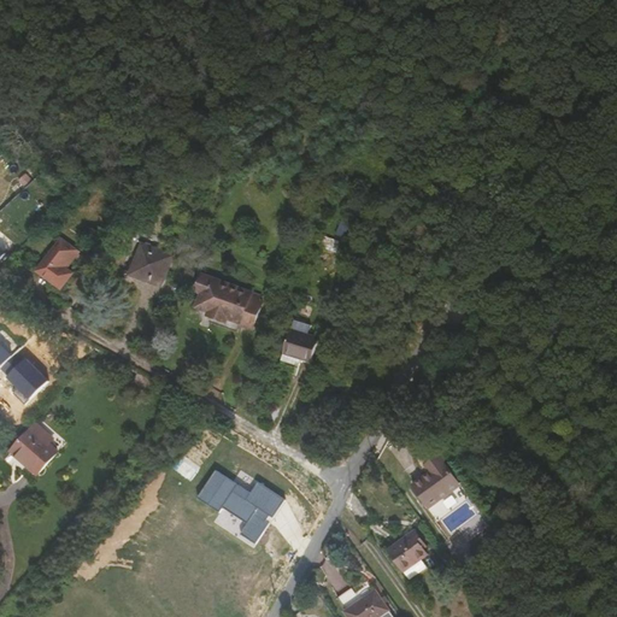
[(351,225),(340,222),(336,235),(346,239),(351,225)]
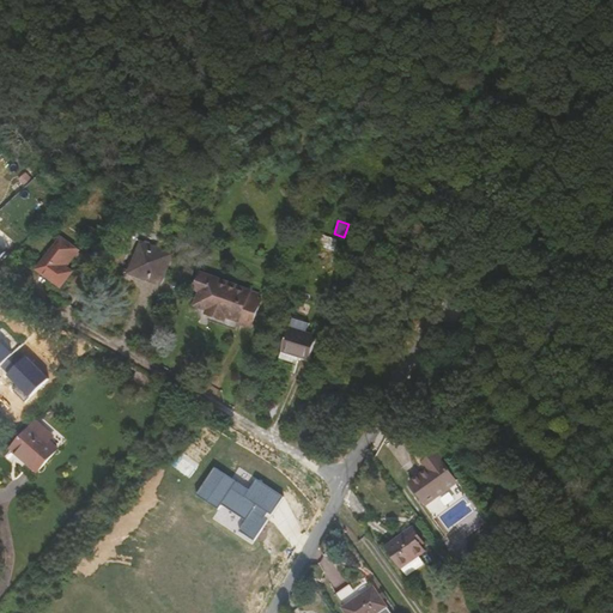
[(322,236),(320,246),(335,252),(338,242),(322,236)]
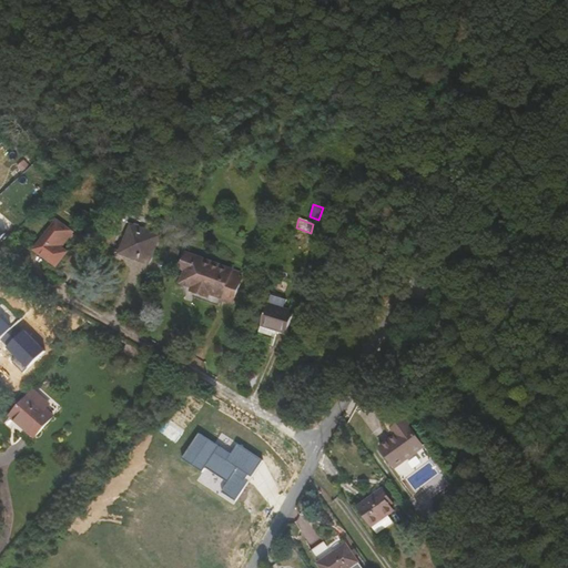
[(62,247),(73,233),(57,221),(34,250),(58,266),(68,252),(62,247)]
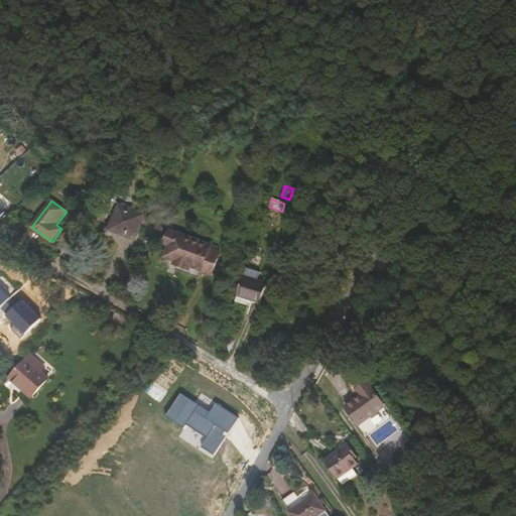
[(119,204),(109,230),(135,241),(145,215),(119,204)]
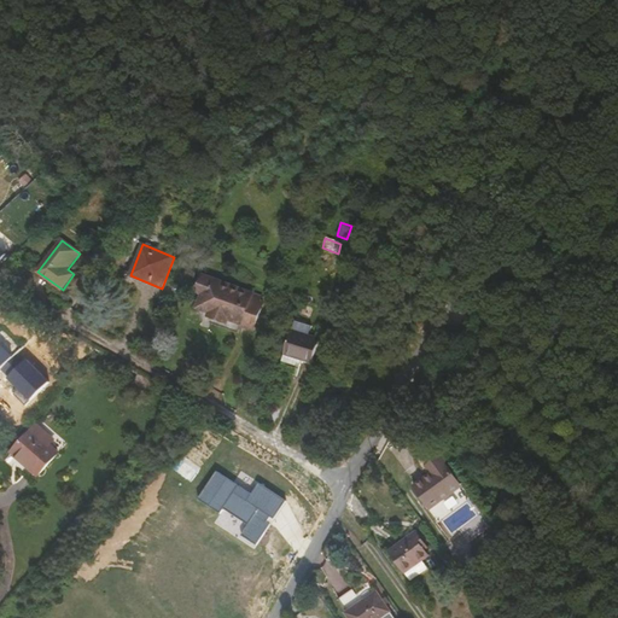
[(252,331),(263,303),(260,302),(261,297),(202,275),(196,293),(200,295),(196,308),(209,313),(207,316),(226,325),(228,320),(243,325),(243,327),(252,331)]
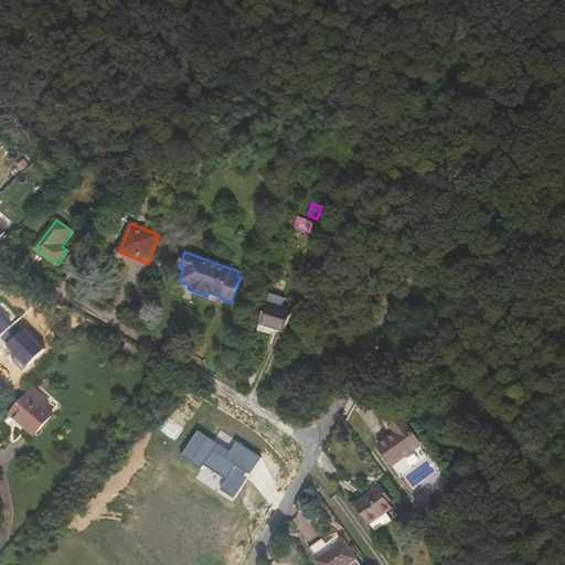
[(286,298),(270,292),(267,301),(284,307),(286,298)]
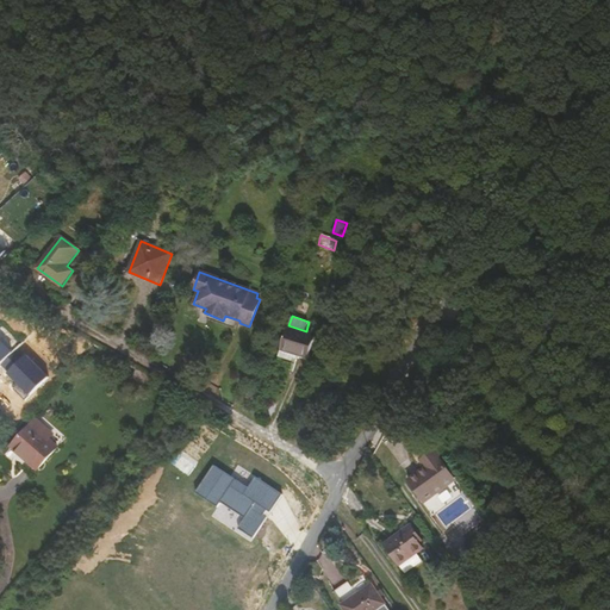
[(306,331),(288,325),(280,350),(294,355),(309,359),(316,335),(306,331)]
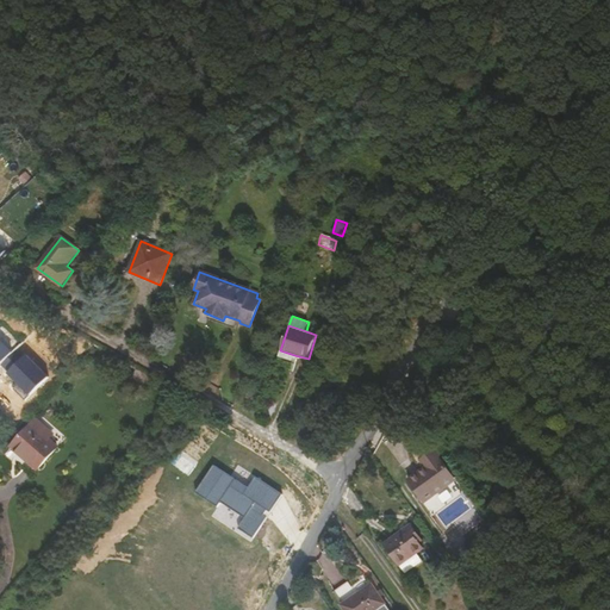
[(51,377),(19,346),(1,365),(22,384),(17,388),(29,399),(51,377)]
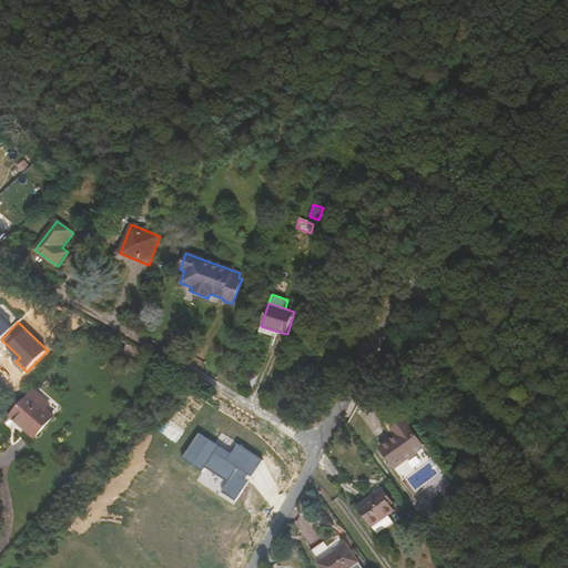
[(272,337),(274,331),(261,326),(260,333),(272,337)]
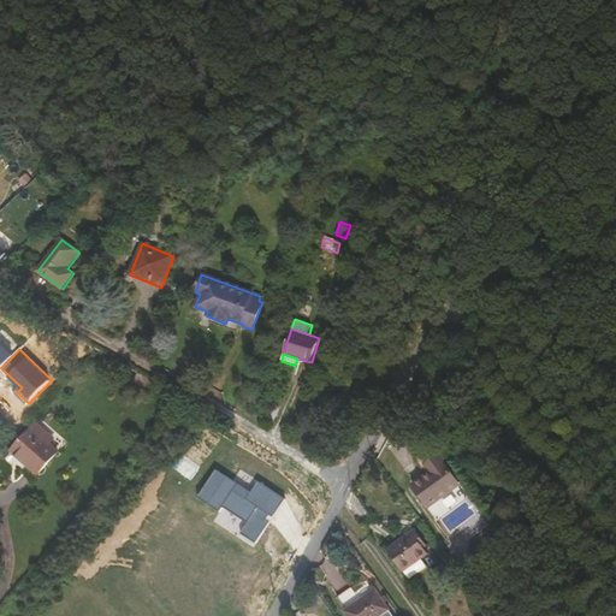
[(128,388),(140,396),(150,383),(153,381),(137,373),(128,388)]
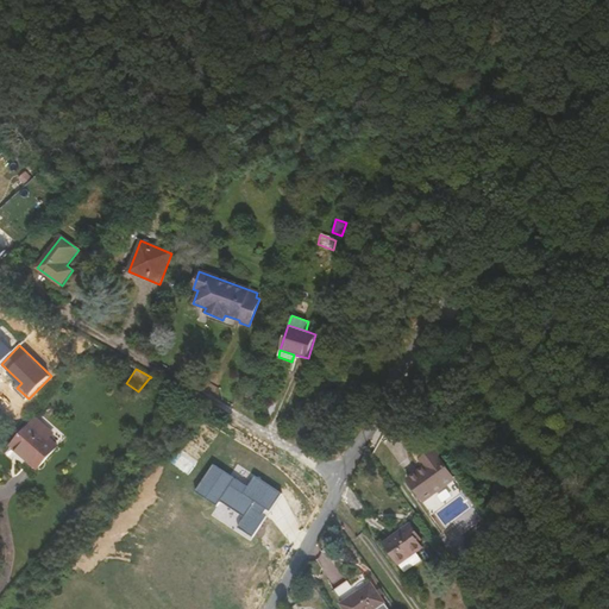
[(259,384),(251,382),(246,397),(255,401),(259,384)]
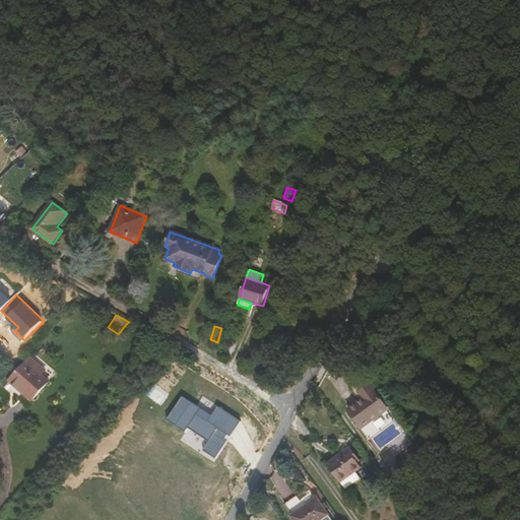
[(96,348),(101,352),(116,336),(107,328),(96,340),(100,343),(96,348)]
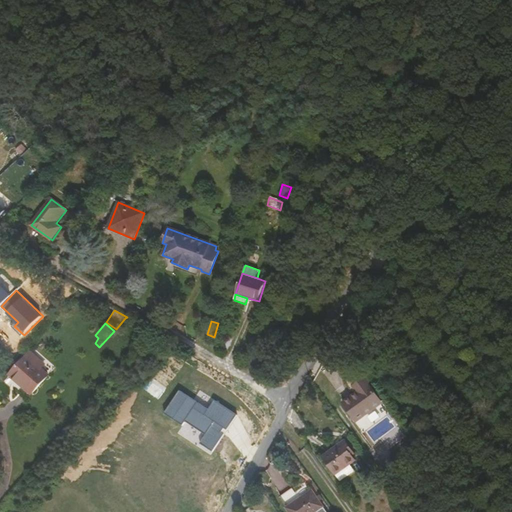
[(10,376),(32,395),(49,376),(27,357),(10,376)]
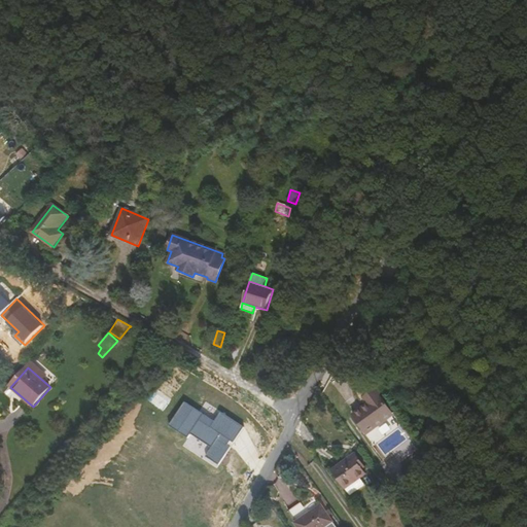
[(363,397),(365,399),(377,391),(376,389),(363,397)]
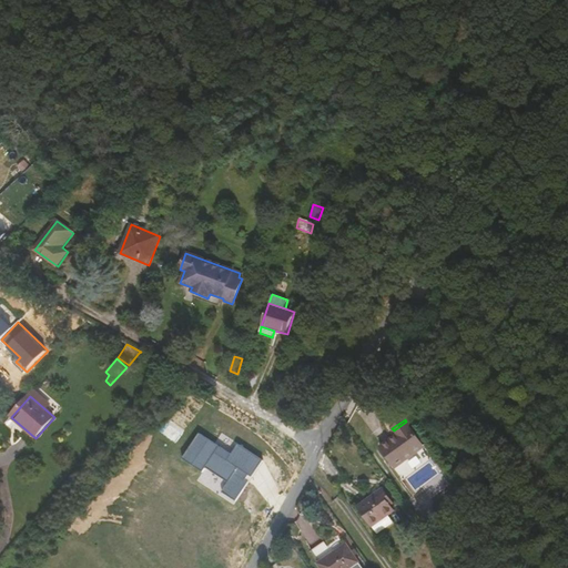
[(426,447),(406,422),(394,430),(397,435),(382,447),(397,468),(426,447)]
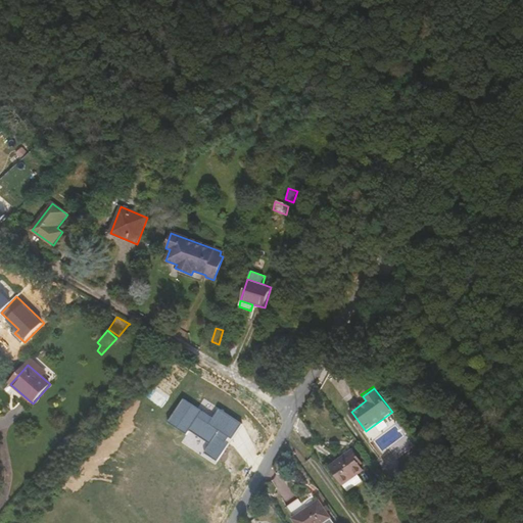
[(205,453),(220,463),(246,423),(221,409),(212,418),(186,398),(171,423),(188,434),(191,431),(211,443),(205,453)]
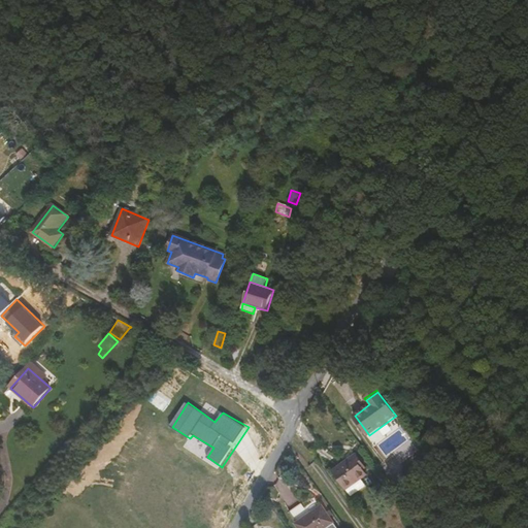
[(403,426),(396,416),(369,435),(367,437),(374,447),(403,426)]
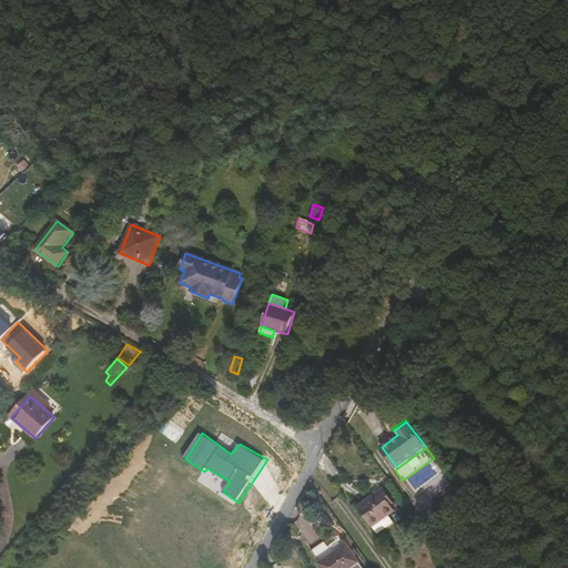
[(395,513),(392,507),(386,500),(389,498),(384,489),(372,498),(364,487),(352,496),(374,527),(395,513)]
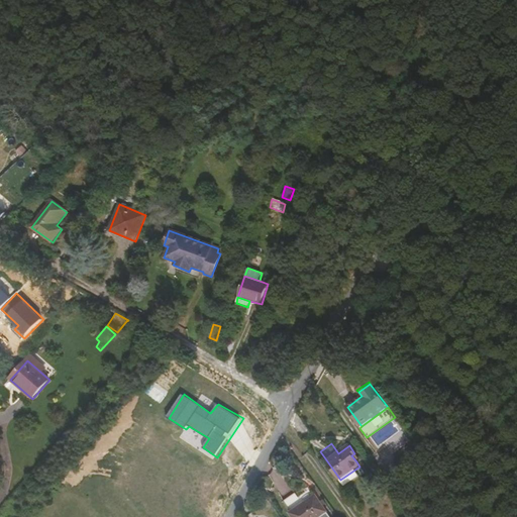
[(292,512),(290,513),(293,516),(330,516),(311,490),(300,497),(296,492),(284,501),(292,512)]
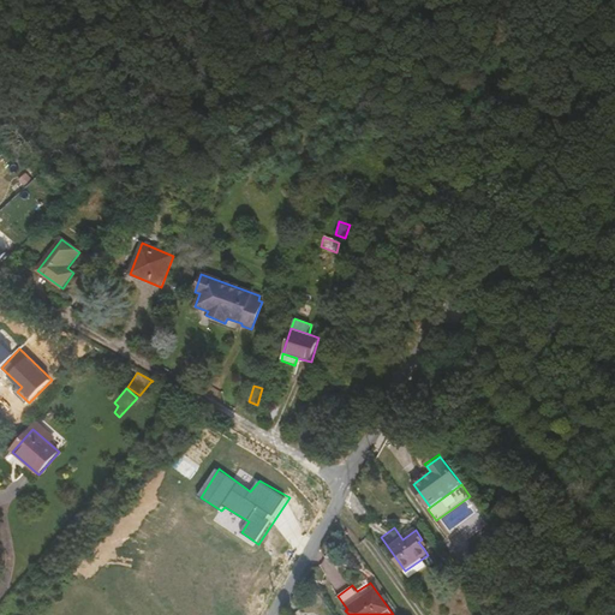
All buildings are outlined.
